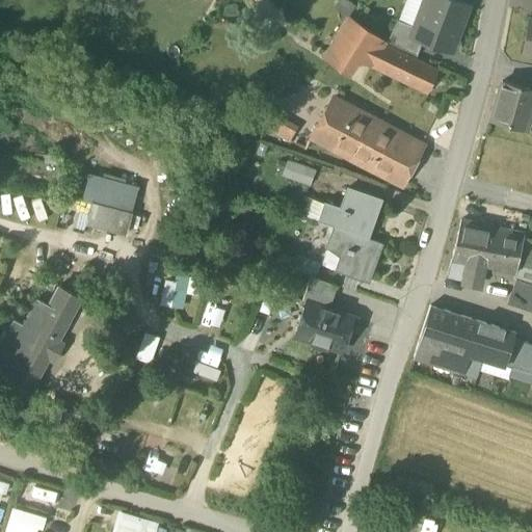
[(114,0),(122,10),(139,0),(114,0)]
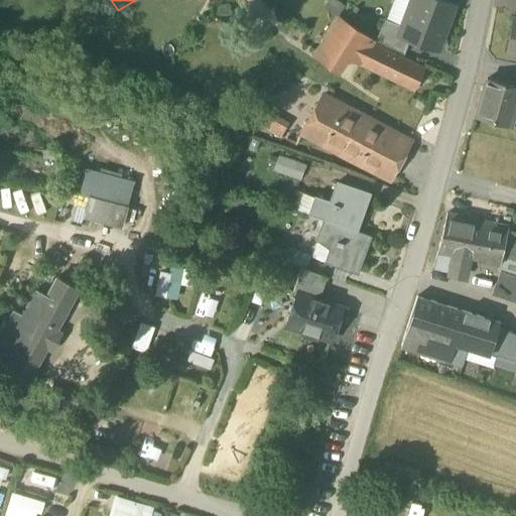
[(404,26),(413,0),(392,0),(385,19),(404,26)]
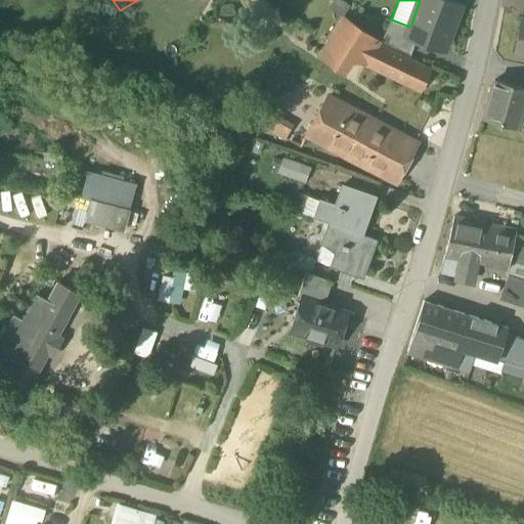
[(416,39),(442,49),(459,4),(447,0),(420,0),(410,27),(406,36),(416,39)]
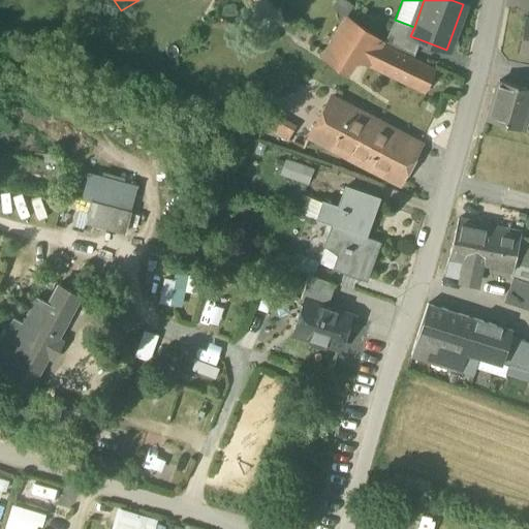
[(319,55),(344,71),(354,58),(369,63),(381,44),(383,40),(346,16),(319,55)]
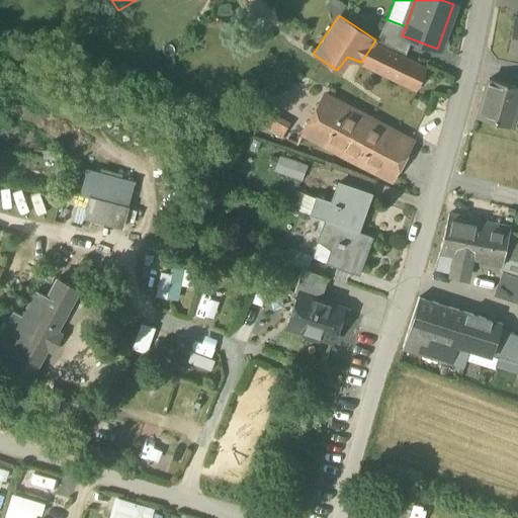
[(508,52),(517,53),(517,17),(515,17),(508,52)]
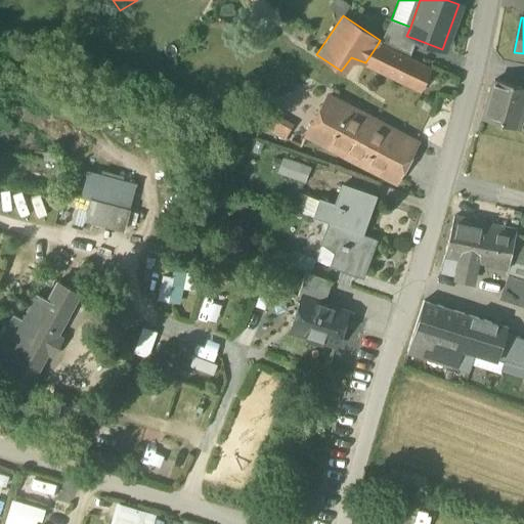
[(380,40),(410,54),(416,39),(406,36),(410,27),(391,19),(380,40)]
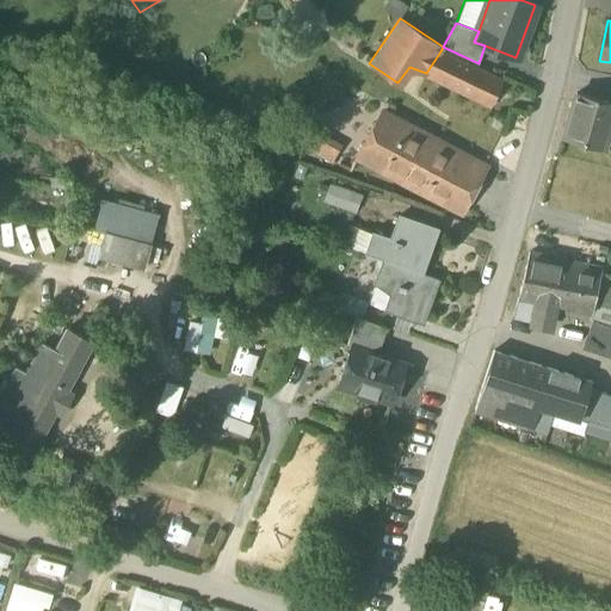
[(426,73),(489,104),(500,81),(440,51),(426,73)]
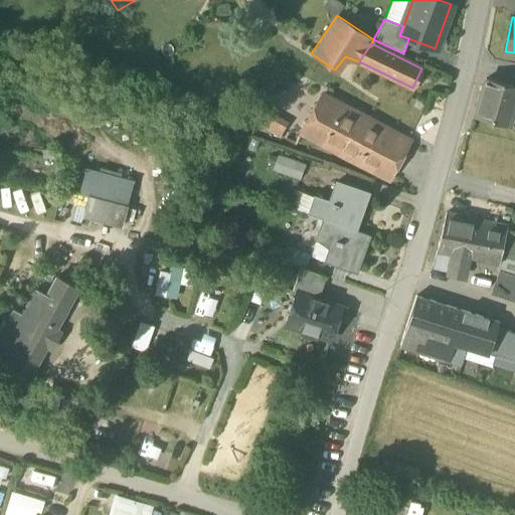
[(476,116),(508,126),(514,108),(514,103),(514,88),(486,79),(476,116)]
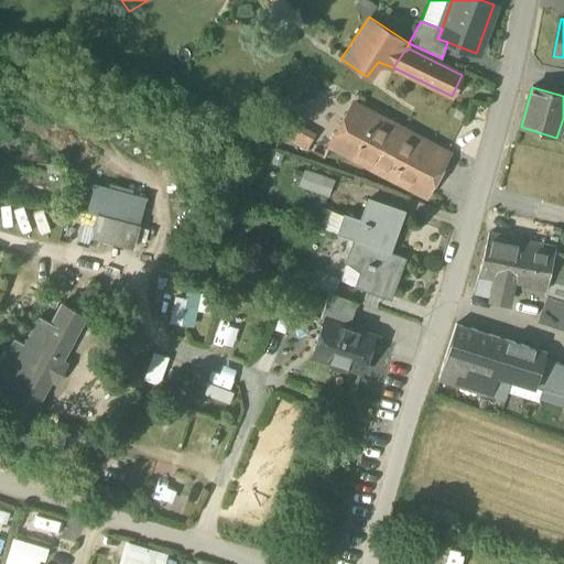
[(327,144),(382,174),(405,132),(350,102),(327,144)]
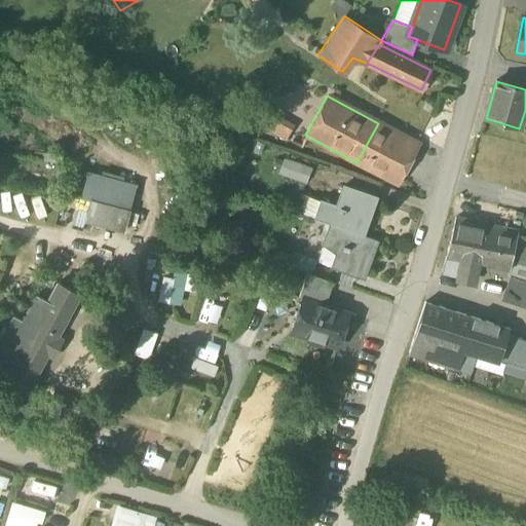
[(254,122),(285,140),(294,123),(263,106),(254,122)]
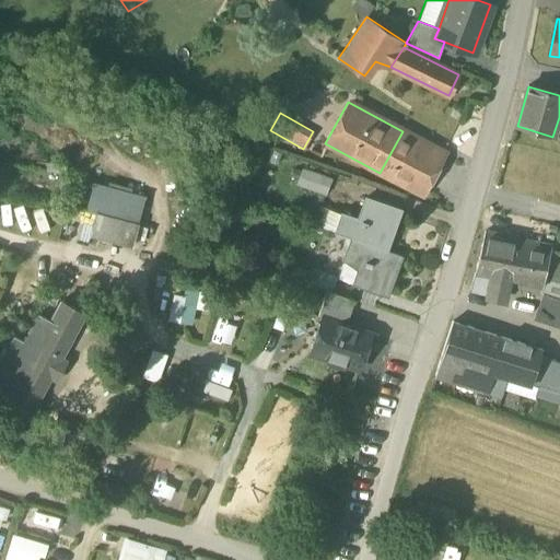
[(380,173),(422,195),(444,153),(403,131),(380,173)]
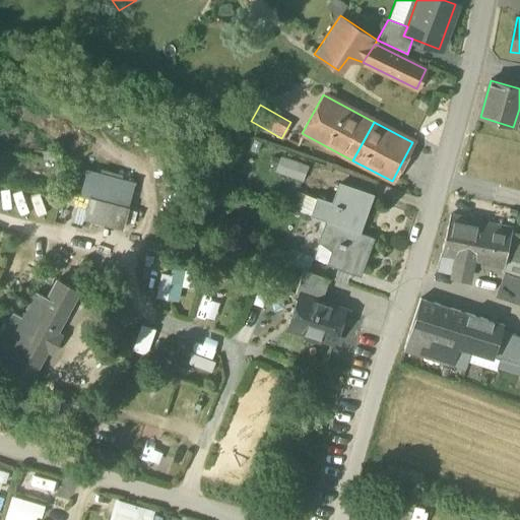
[(307,164),(280,154),(274,171),(302,180),(307,164)]
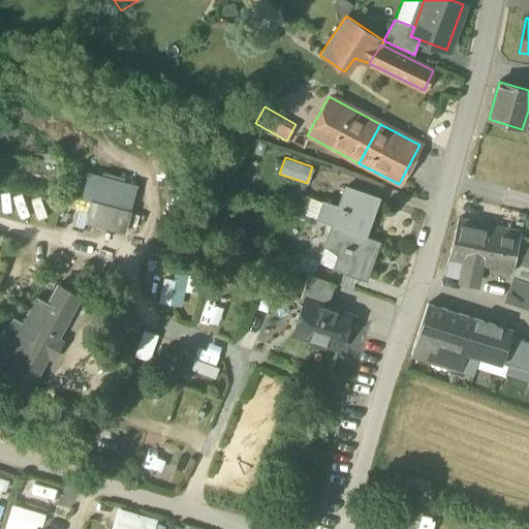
[(91,203),(130,213),(137,186),(87,173),(80,199),(91,203)]
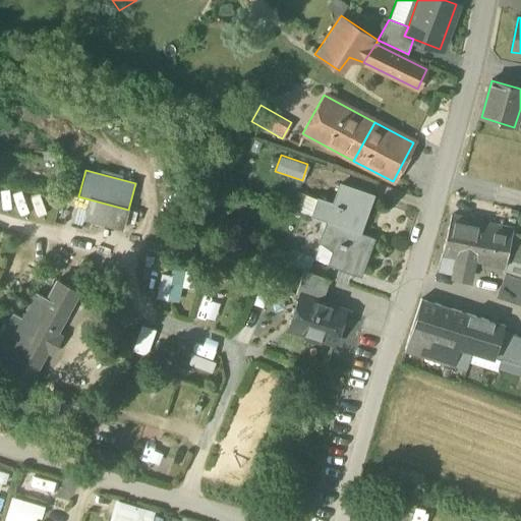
[(311,215),(327,220),(358,231),(371,194),(340,183),(333,203),(316,197),(311,215)]
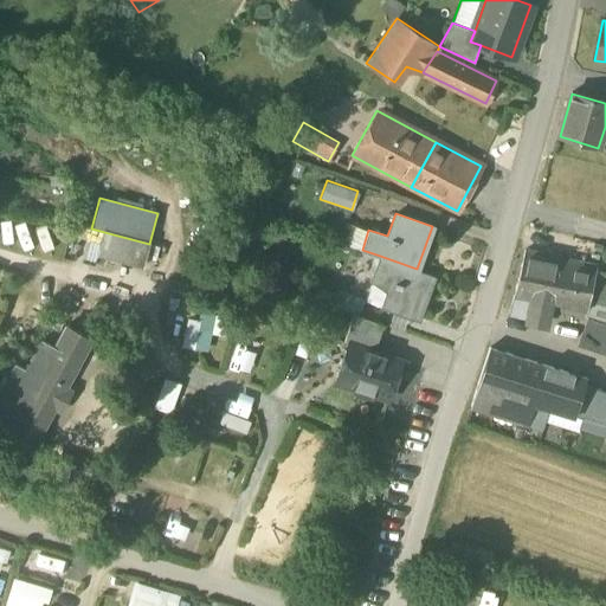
[(348,244),(362,250),(368,230),(355,225),(348,244)]
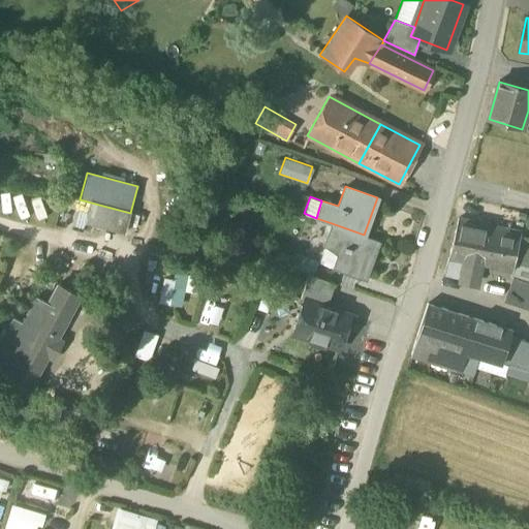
[(85,222),(125,232),(130,213),(91,203),(85,222)]
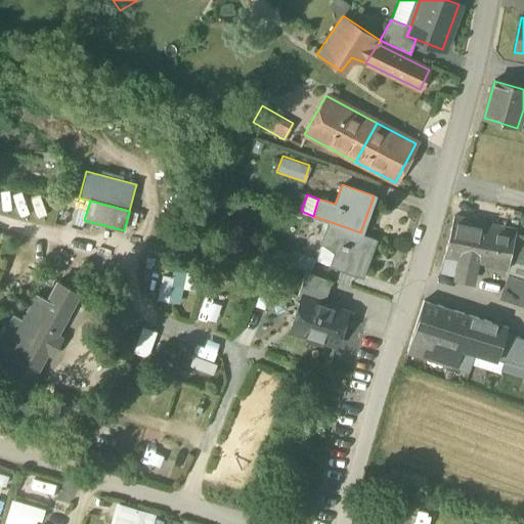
[(474,265),(506,273),(509,258),(515,235),(516,230),(454,216),(442,267),(460,271),(462,263),(474,265)]
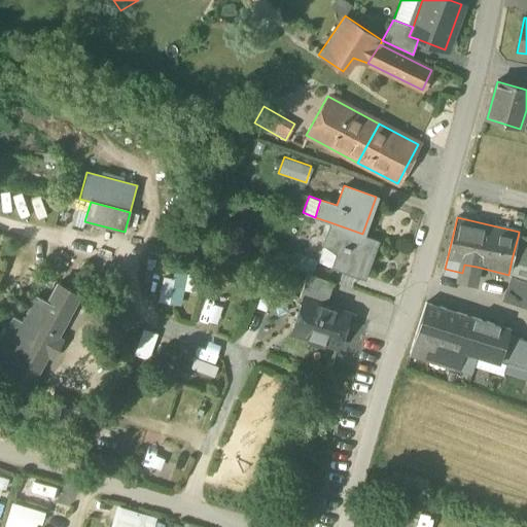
[(379,239),(362,234),(330,222),(324,239),(339,244),(331,265),(342,268),(355,272),(365,276),(379,239)]
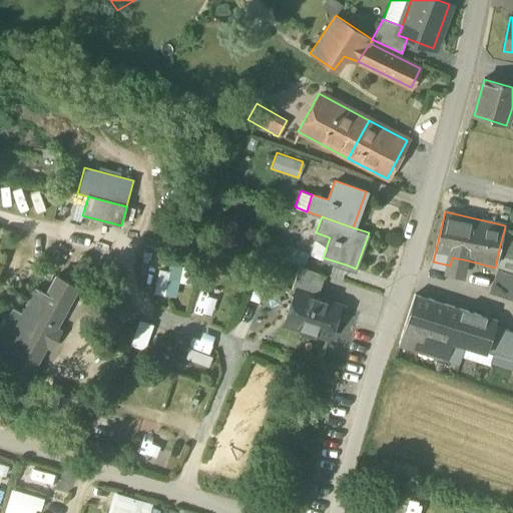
[(498,252),(512,257),(512,232),(504,230),(498,252)]
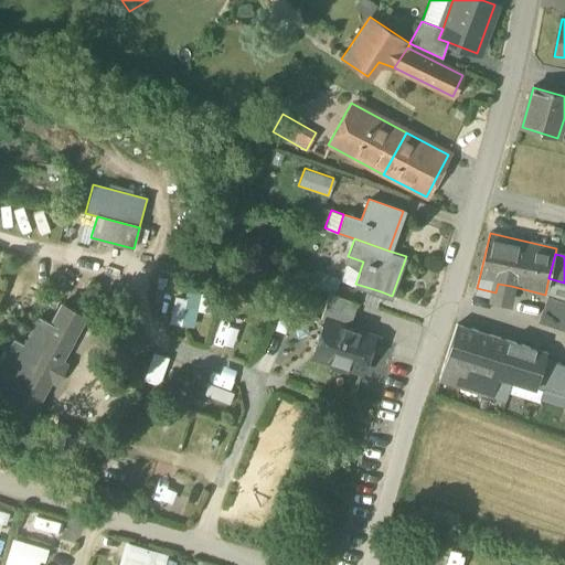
[(340,278),(355,284),(363,262),(348,256),(340,278)]
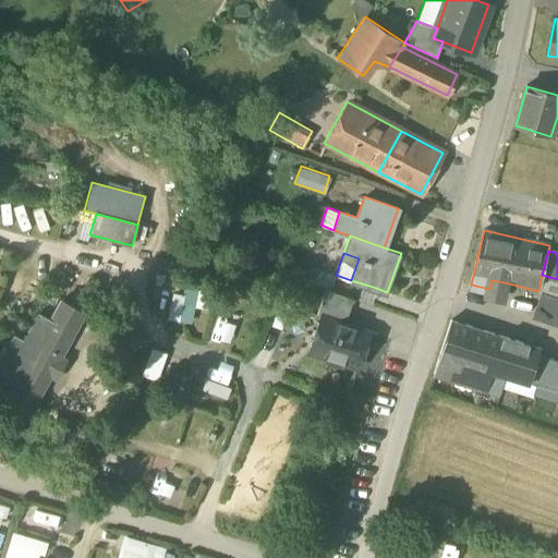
[(306,279),(330,288),(335,274),(311,266),(306,279)]
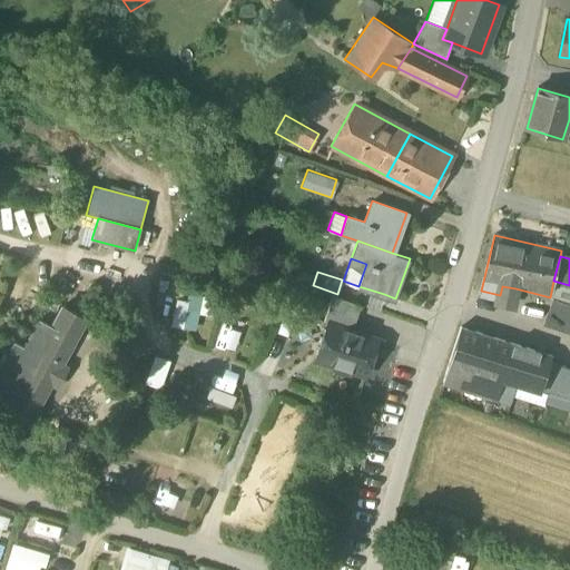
[(552,298),(569,304),(569,285),(553,281),(550,297),(552,298)]
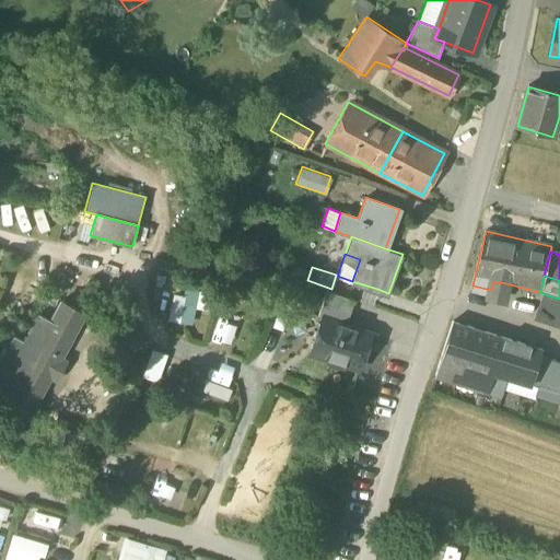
[(493,281),(491,290),(503,293),(506,283),(493,281)]
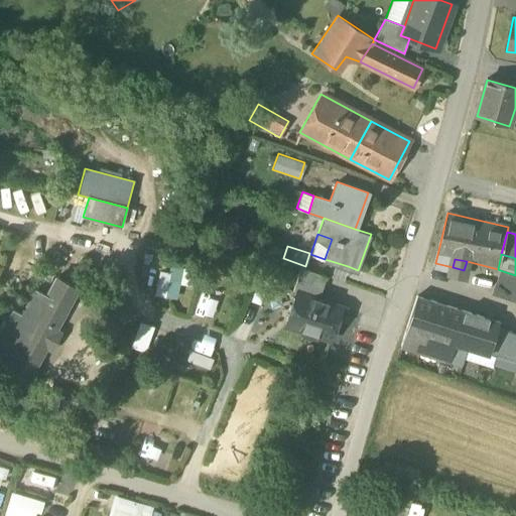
[(348,266),(335,262),(331,275),(344,279),(348,266)]
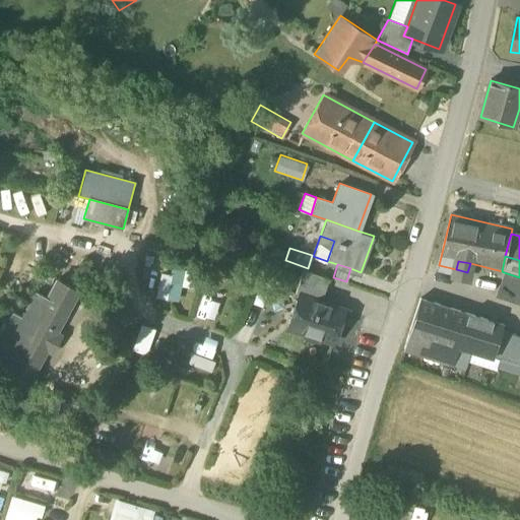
[(173,274),(160,273),(157,298),(180,301),(183,285),(190,286),(192,269),(174,267),(173,274)]
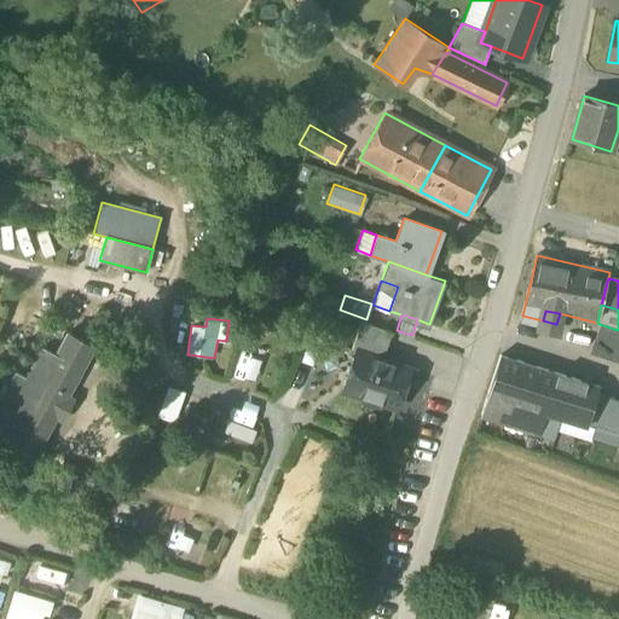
[(357,335),(386,345),(391,329),(362,319),(357,335)]
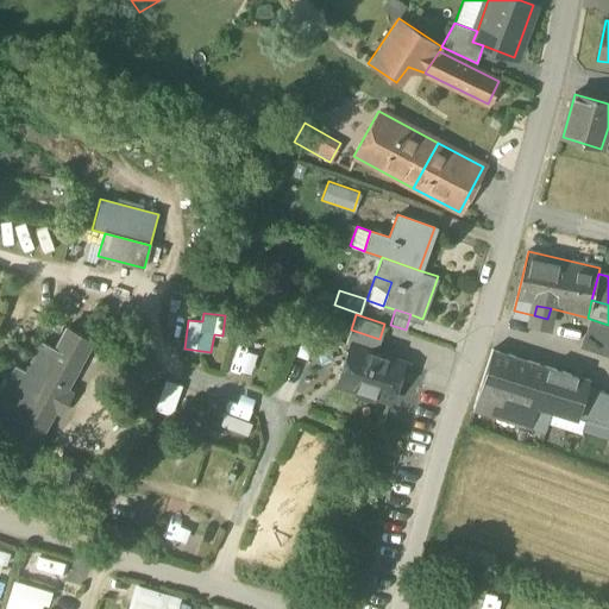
[(608,325),(590,319),(588,332),(608,339),(608,325)]
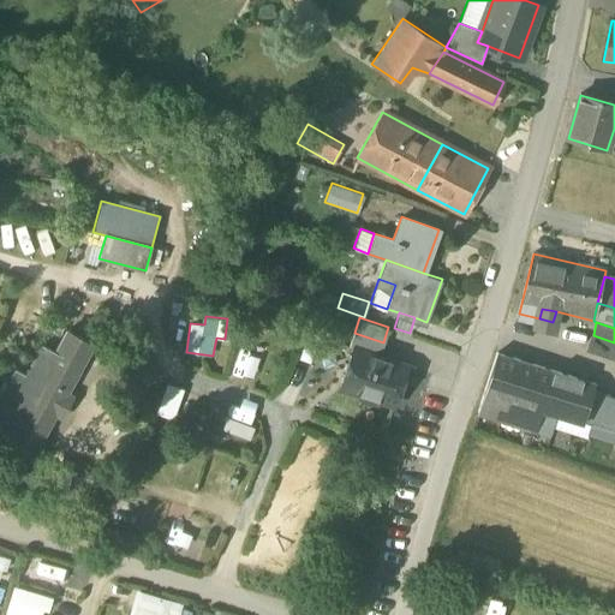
[(13,430),(37,443),(54,412),(61,417),(73,395),(64,389),(88,346),(93,348),(94,345),(67,330),(57,352),(42,344),(27,374),(16,369),(0,396),(0,423),(13,431),(13,430)]
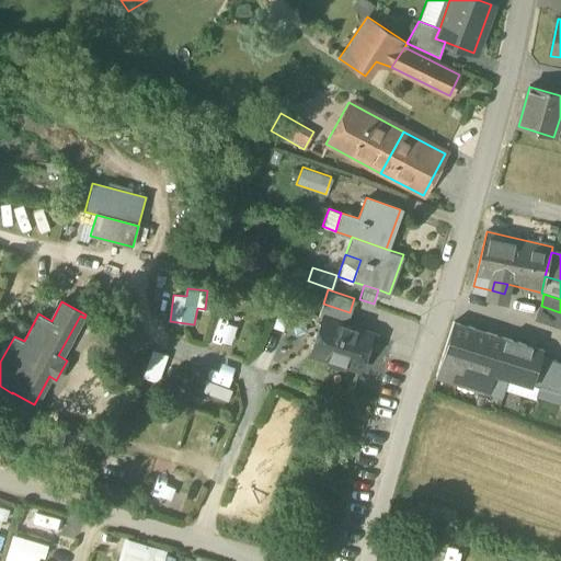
[(318,318),(322,319),(323,317),(345,324),(350,312),(323,304),(318,318)]
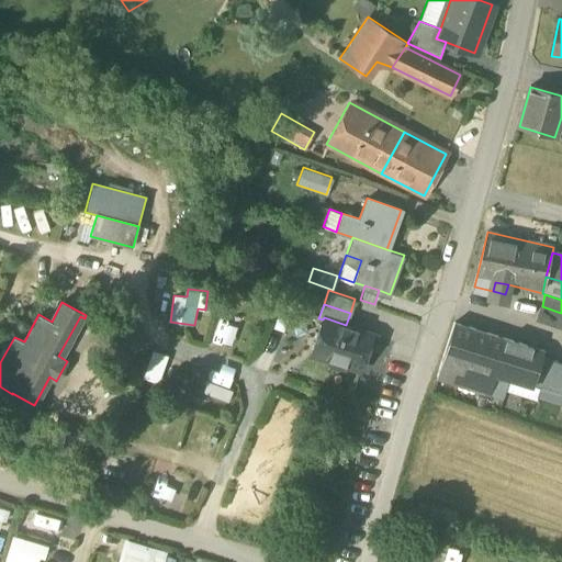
[(210,333),(236,343),(246,316),(220,306),(210,333)]
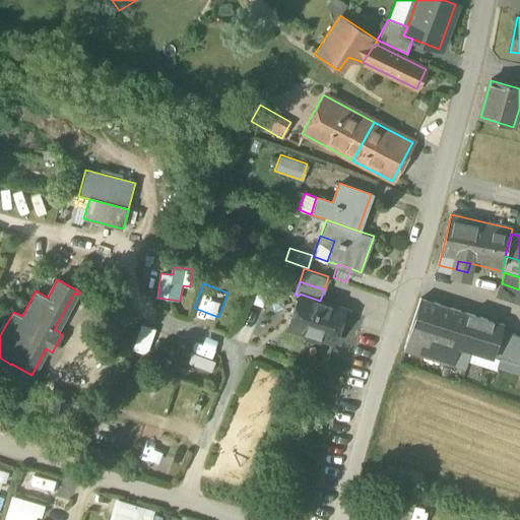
[(519,304),(519,289),(502,283),(498,299),(519,304)]
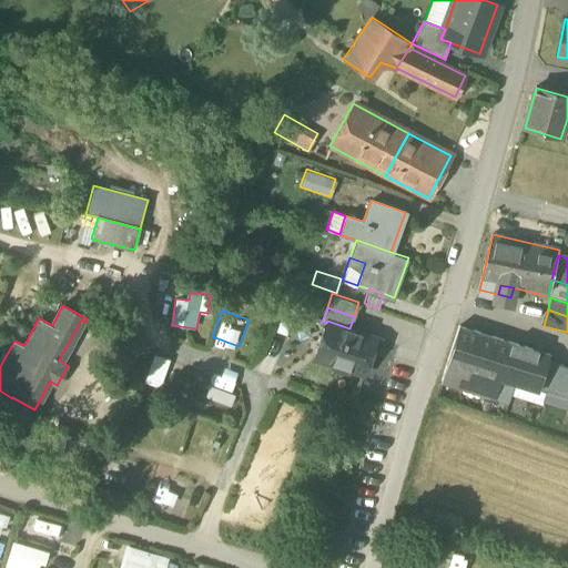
[(374,336),(350,328),(327,321),(326,323),(314,358),(345,369),(348,366),(363,371),(374,336)]
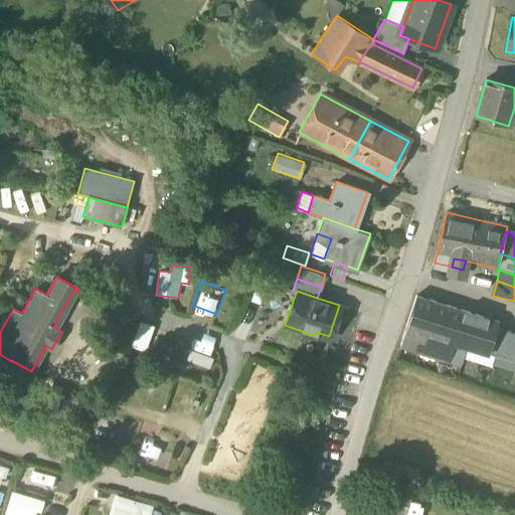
[(399,344),(449,360),(454,342),(489,352),(496,327),(498,321),(415,295),(399,344)]
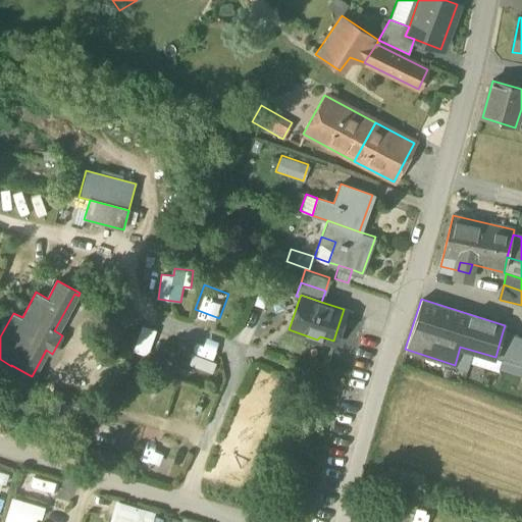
[(148,354),(154,328),(141,325),(135,351),(148,354)]
